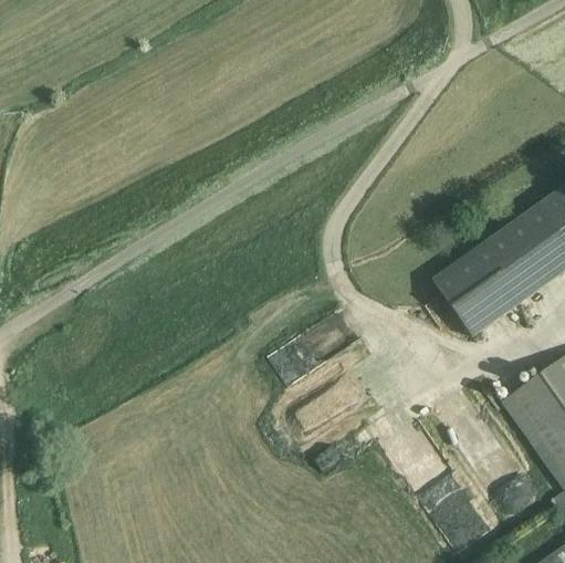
[(564,183),(431,279),(472,336),(564,270),(564,183)]
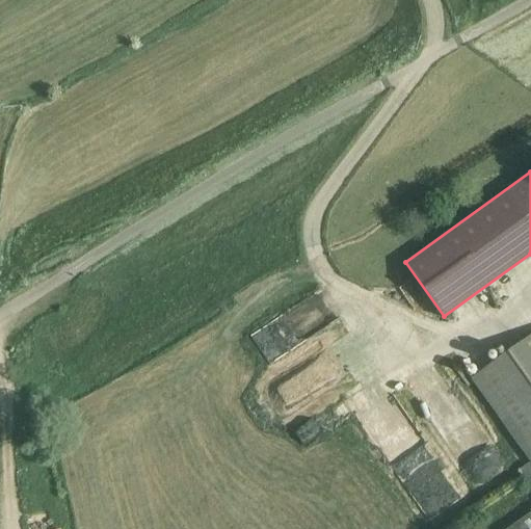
[(269,362),(338,316),(319,288),(306,297),(306,296),(249,334),(269,362)]
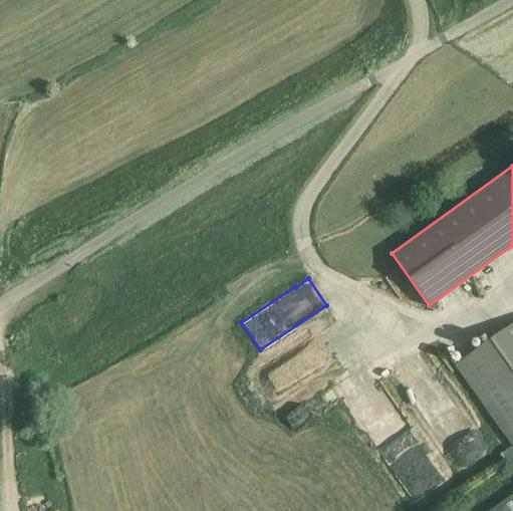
[(512,510),(512,321),(455,363),(512,445),(512,490),(512,492),(512,493),(512,510)]
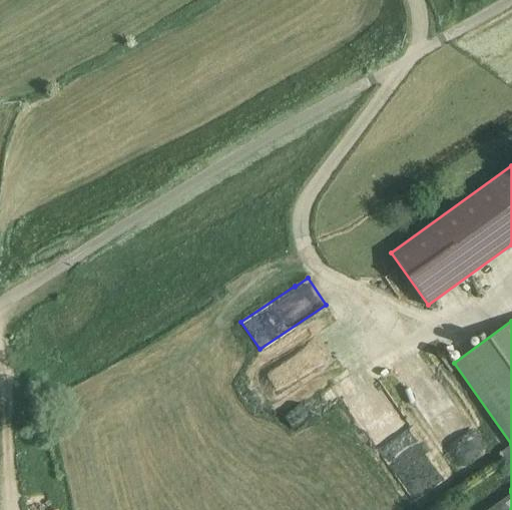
[(511,449),(509,444),(497,452),(503,461),(511,455),(511,449)]
